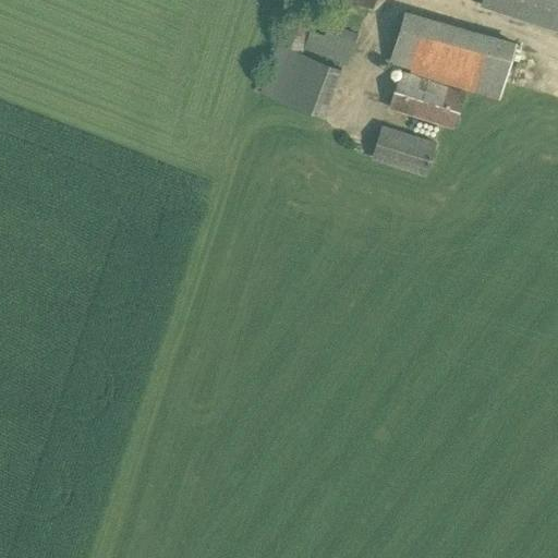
[(304,27),(313,0),(293,0),(261,93),(324,116),(341,68),(301,53),(303,48),(346,63),(355,35),(327,25),(324,34),(311,29),(304,27)]
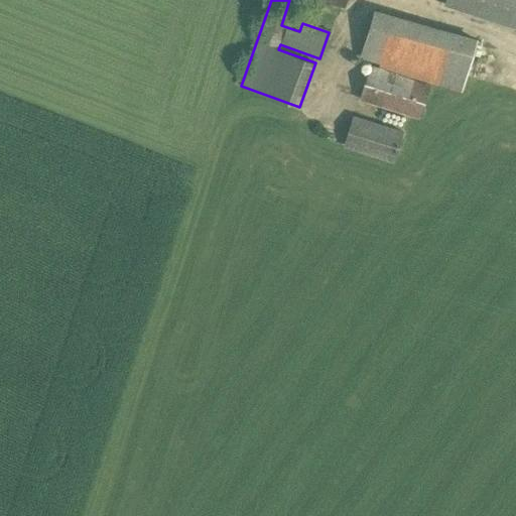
[(515,0),(444,0),(443,5),(515,28),(515,0)]
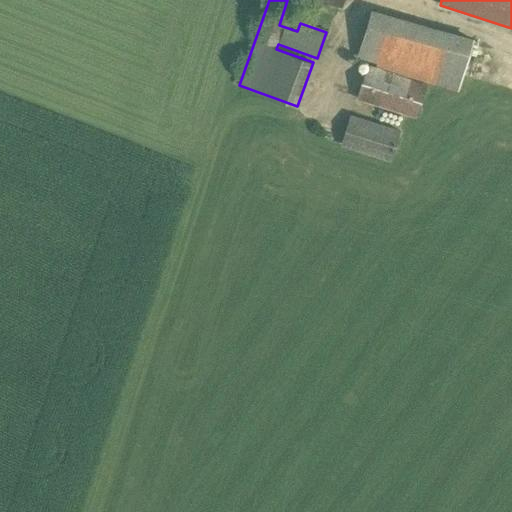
[(357,58),(457,84),(468,39),(451,34),(451,31),(371,8),(357,58)]
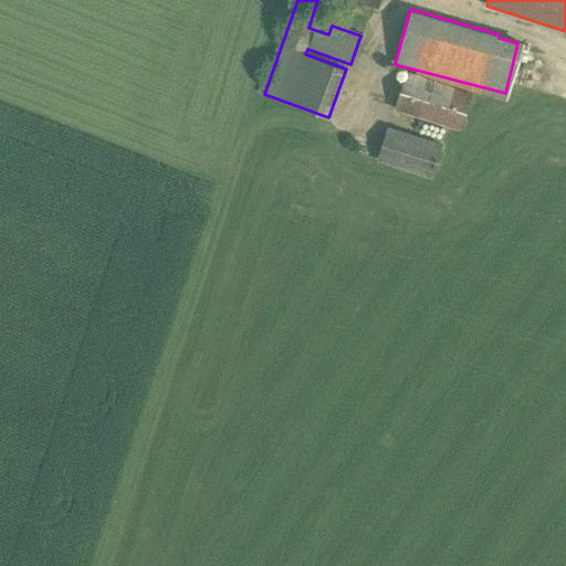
[(472,92),(405,71),(394,108),(460,129),(472,92)]
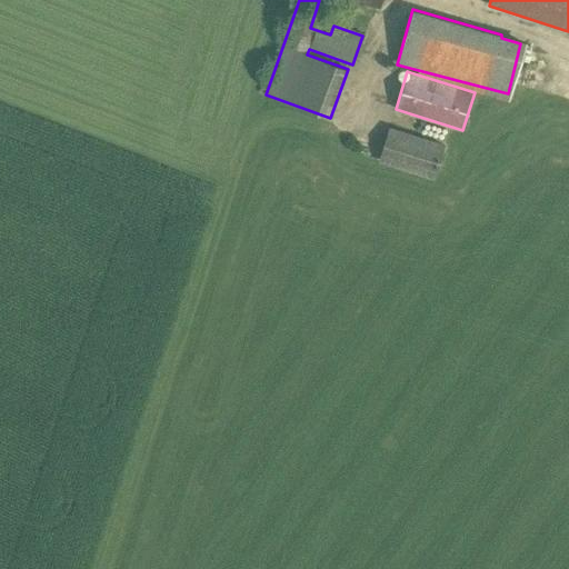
[(378,161),(433,179),(445,145),(389,127),(378,161)]
